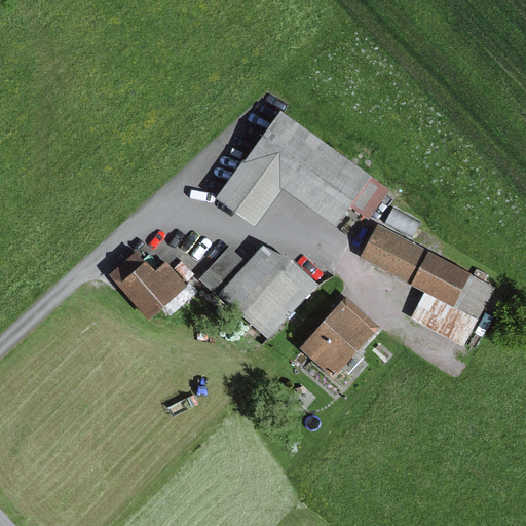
[(389,190),(280,111),(216,199),(255,228),(284,190),(336,228),(349,208),(369,219),(389,190)]
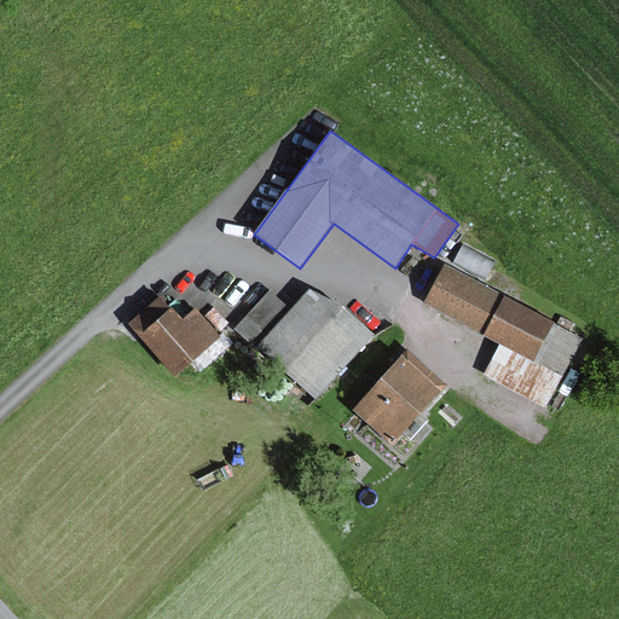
[(469,246),(463,259),(492,271),(498,259),(469,246)]
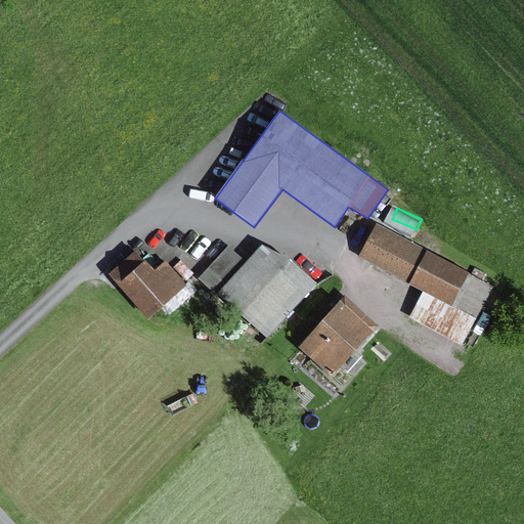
[(494,288),(376,224),(358,257),(424,293),(409,317),(463,346),(494,288)]
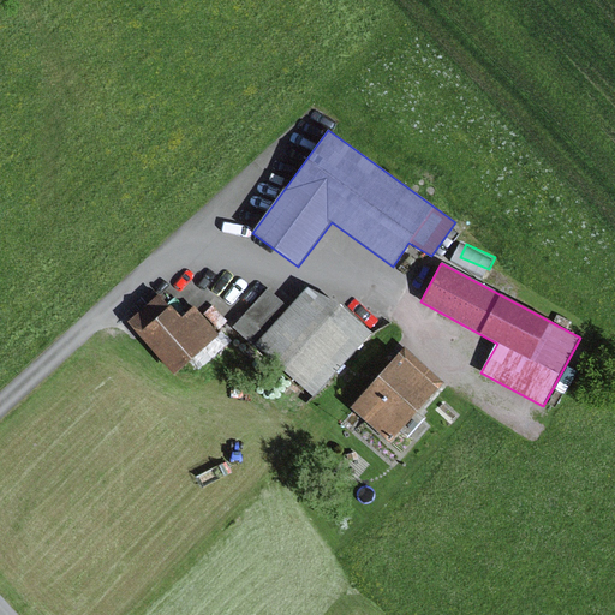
[(268,290),(233,328),(314,399),(372,333),(340,305),(309,288),(290,309),(268,290)]
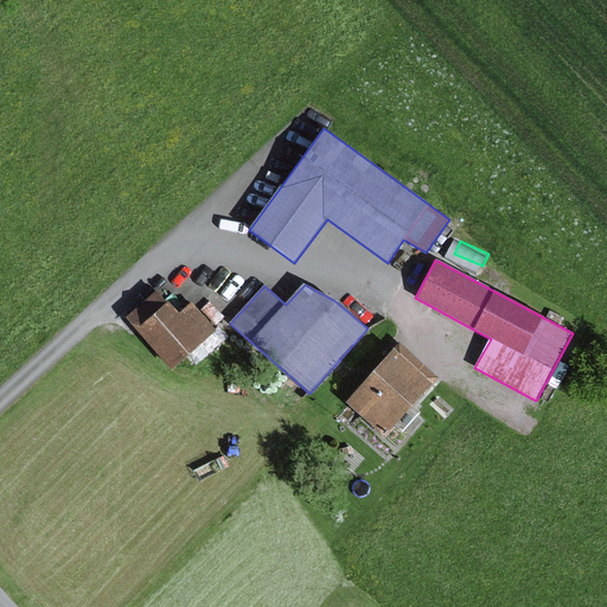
[(158,291),(126,318),(171,371),(217,332),(192,302),(178,315),(158,291)]
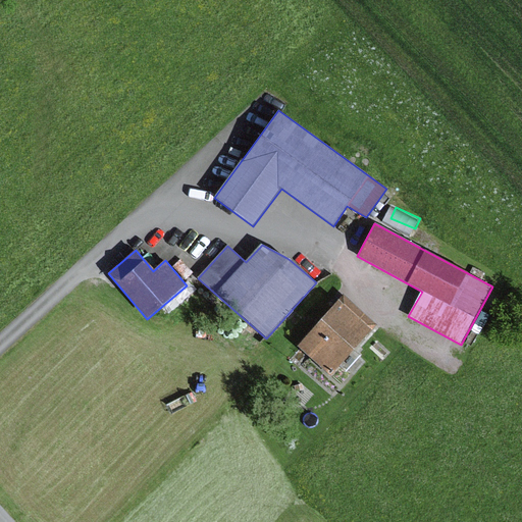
[(372,331),(338,301),(298,347),(331,376),(372,331)]
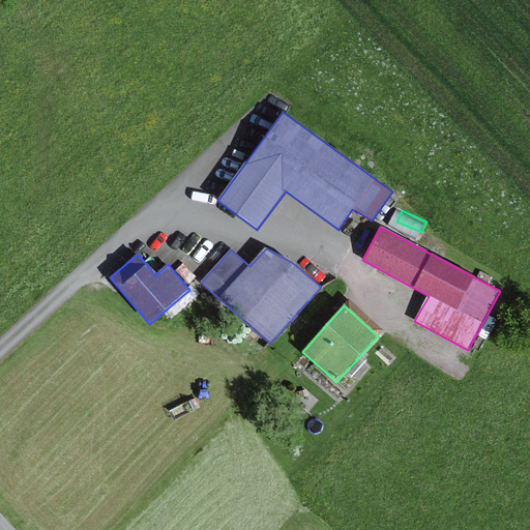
All buildings are outlined.
